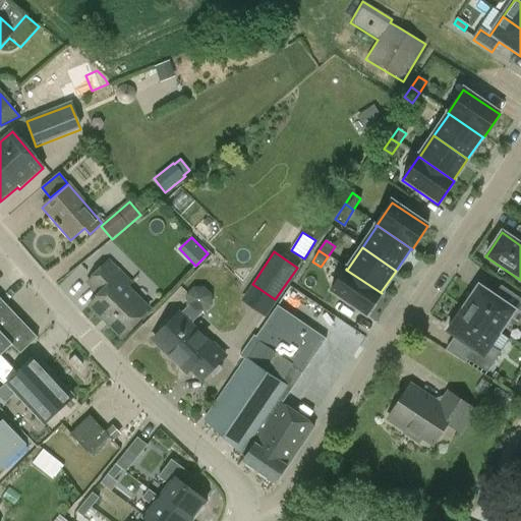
[(109,263),(87,284),(99,295),(89,306),(121,338),(150,309),(127,288),(131,285),(109,263)]
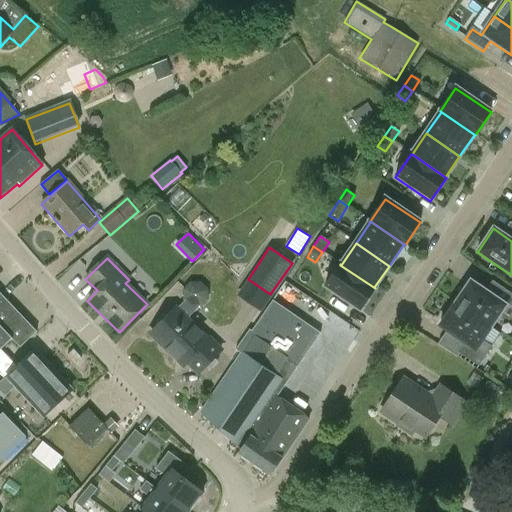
[(360,311),(375,288),(340,265),(325,287),(360,311)]
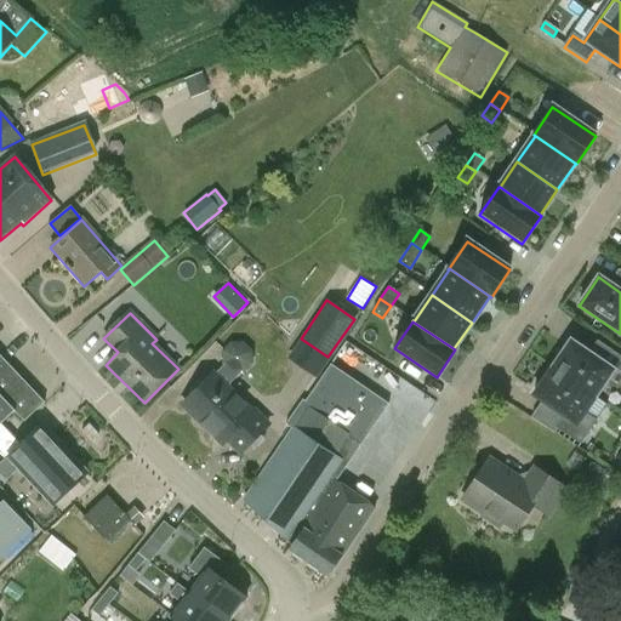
[(222,446),(226,444),(239,457),(267,428),(227,388),(241,372),(246,371),(251,365),(252,351),(243,342),(233,341),(227,345),(221,352),(223,365),(214,376),(212,375),(182,406),(222,446)]
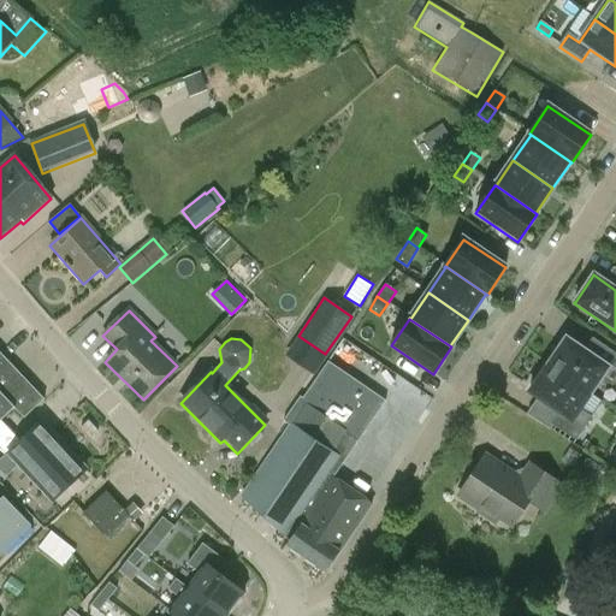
[(566,339),(546,366),(590,395),(599,379),(611,388),(615,380),(615,355),(604,348),(597,360),(566,339)]
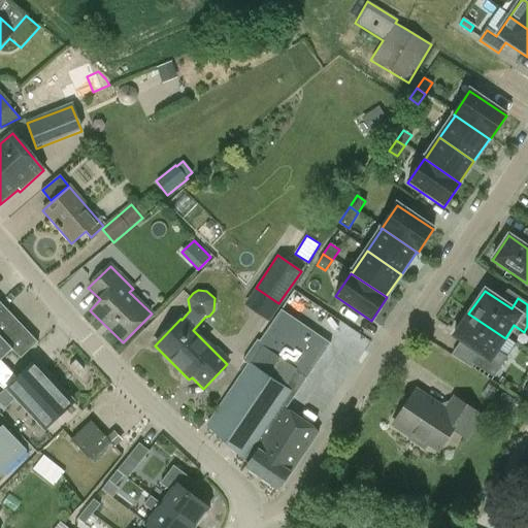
[(208,426),(249,463),(286,409),(306,378),(296,371),(327,326),(288,299),(245,361),(251,364),(208,426)]
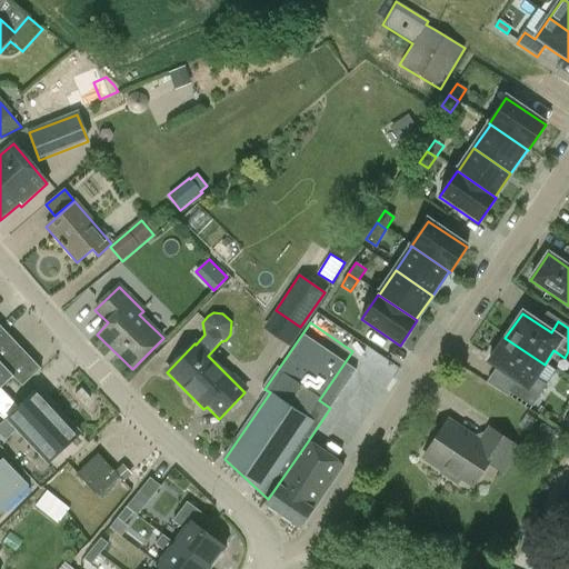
[(0,411),(12,400),(1,389),(13,378),(22,388),(40,370),(0,326),(0,411)]
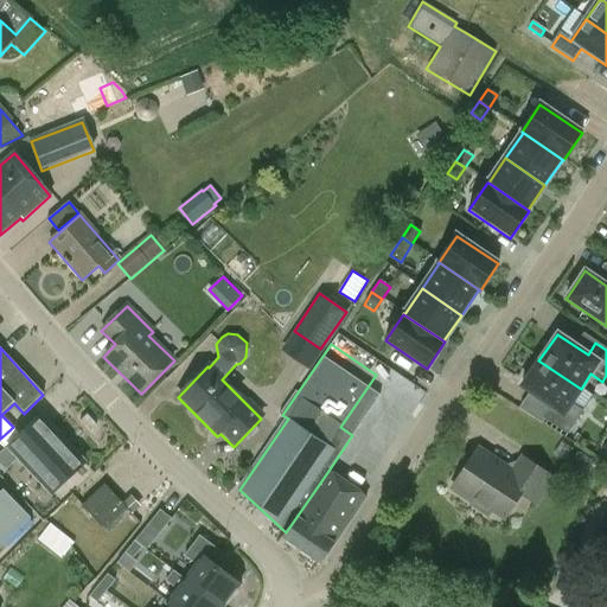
[(570,404),(581,389),(538,360),(521,388),(550,408),(543,420),(566,435),(582,413),(570,404)]
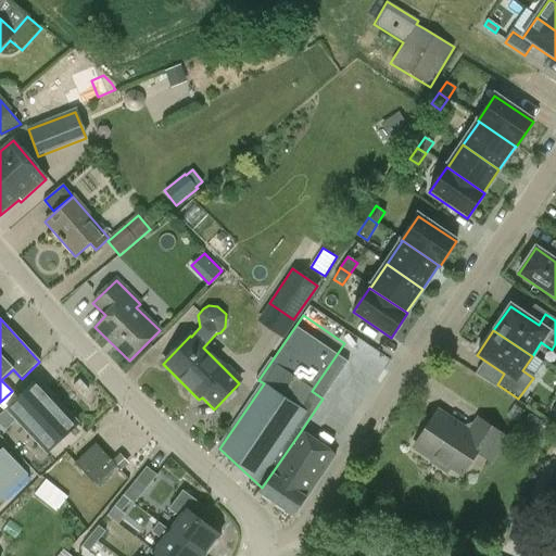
[(37,380),(19,399),(12,391),(0,402),(0,404),(7,411),(0,415),(0,425),(4,431),(16,420),(47,454),(78,424),(37,380)]
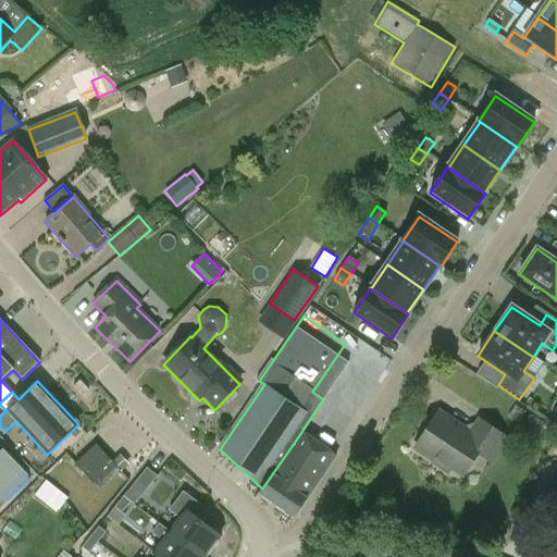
[(462,478),(478,455),(493,465),(510,438),(478,417),(473,424),(461,429),(438,413),(413,449),(433,462),(432,463),(447,474),(450,469),(462,478)]
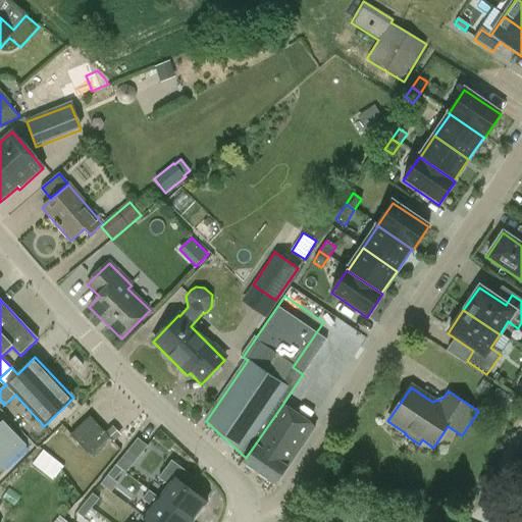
[(282,405),(246,458),(243,463),(276,485),(315,428),(282,405)]
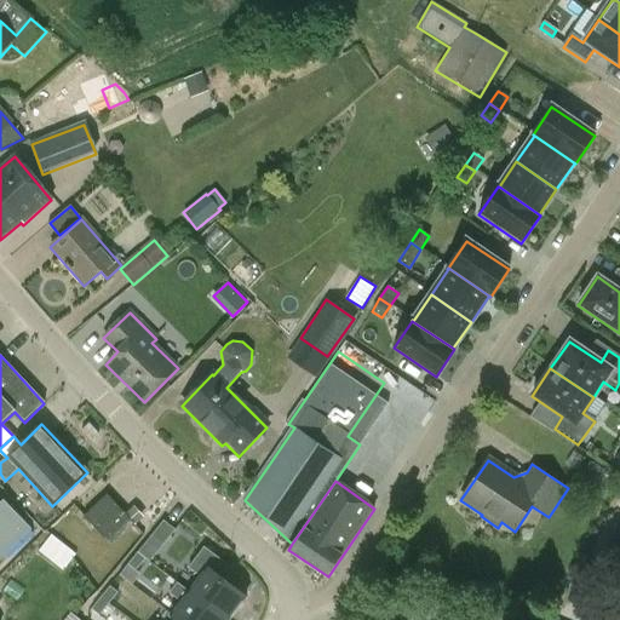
[(110,547),(135,526),(107,495),(82,517),(110,547)]
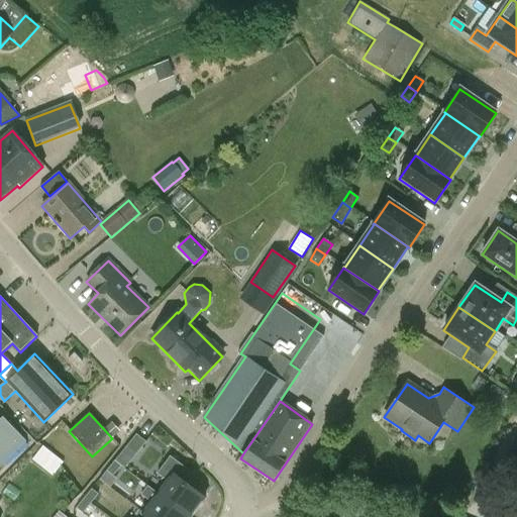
[(0,464),(25,441),(2,416),(0,418),(0,464)]
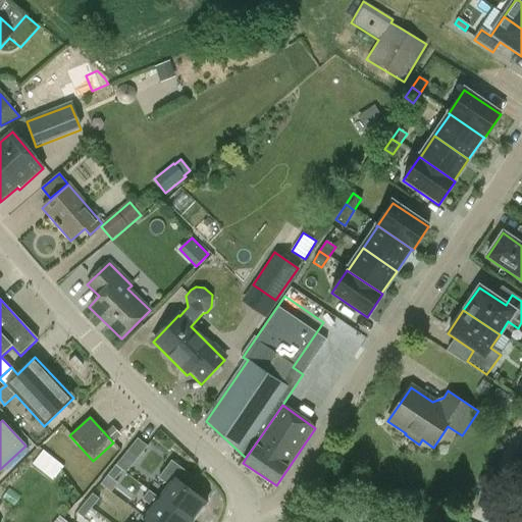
[(138,438),(126,452),(137,459),(147,447),(138,438)]
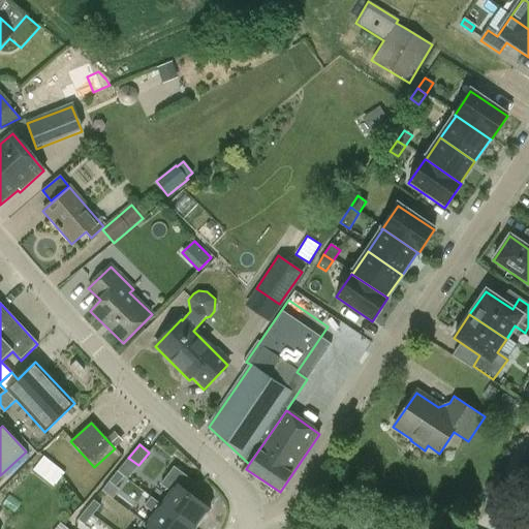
[(65,473),(43,456),(32,470),(54,488),(65,473)]
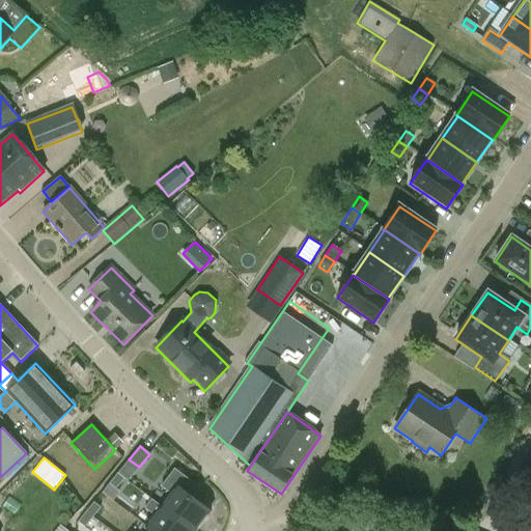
[(162,507),(193,530),(195,530),(211,511),(189,495),(196,485),(174,469),(161,486),(171,495),(162,507)]
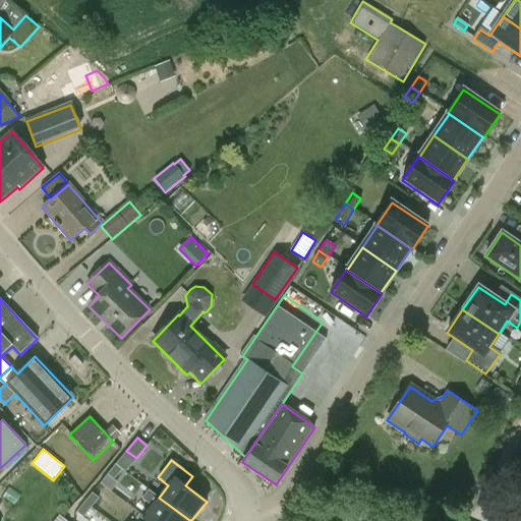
[(115,465),(107,474),(113,479),(121,470),(115,465)]
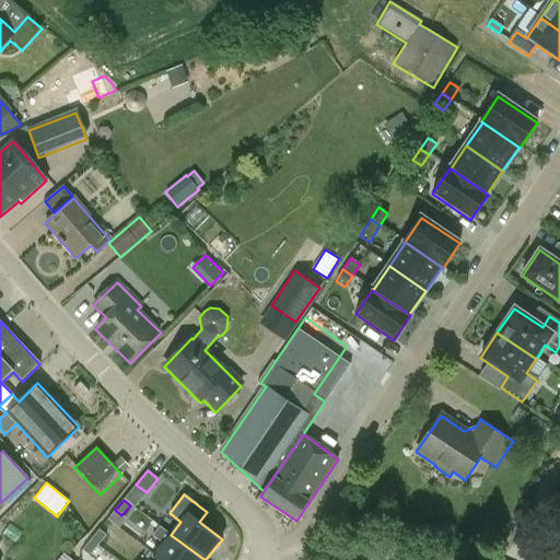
[(203,559),(171,535),(160,526),(152,536),(163,545),(154,556),(159,559),(160,559),(203,559)]
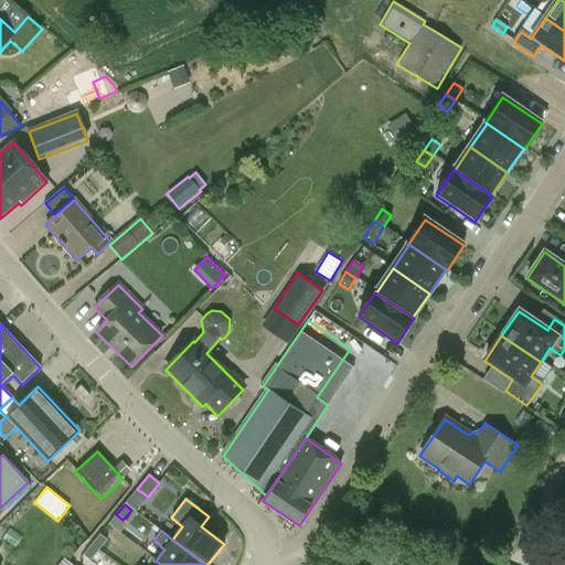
[(92,545),(98,551),(106,541),(99,535),(92,545)]
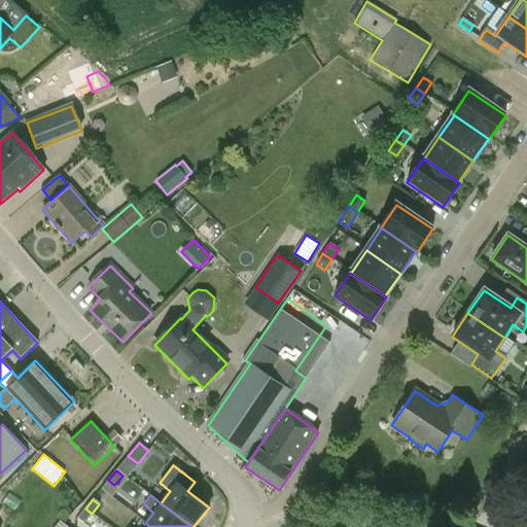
[(92,514),(85,508),(77,518),(83,524),(92,514)]
